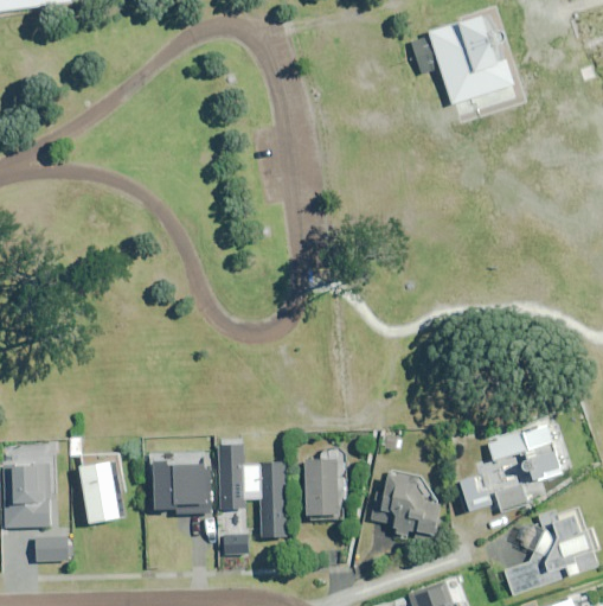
[(460,77),(506,62),(500,44),(505,43),(500,29),(495,31),(489,12),(444,27),(460,77)]
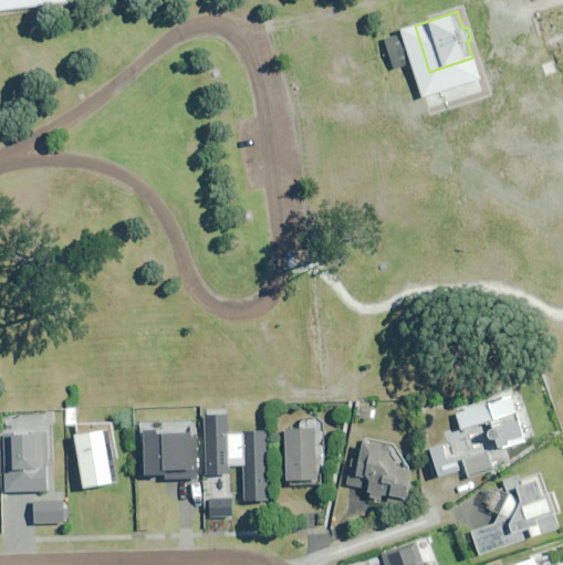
[(415,62),(405,32),(384,40),(394,70),(415,62)]
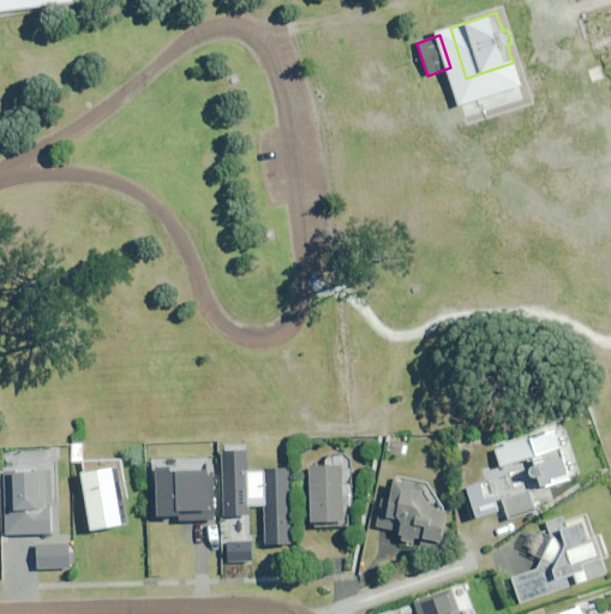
[(492,446),(498,468),(529,458),(539,489),(568,481),(552,428),(492,446)]
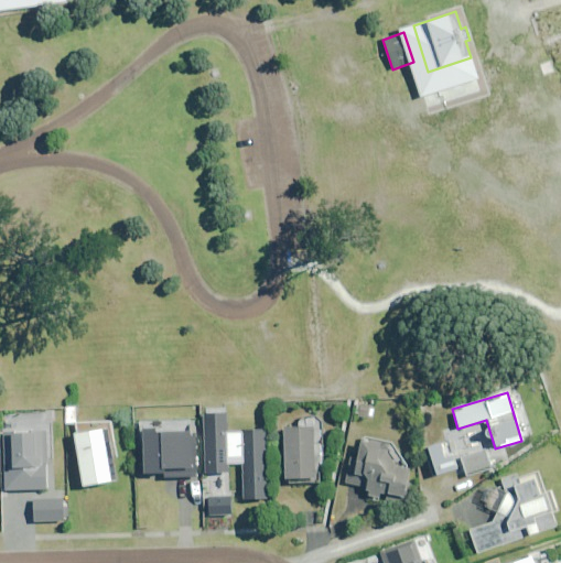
[(373,404),(355,403),(355,417),(373,418),(373,404)]
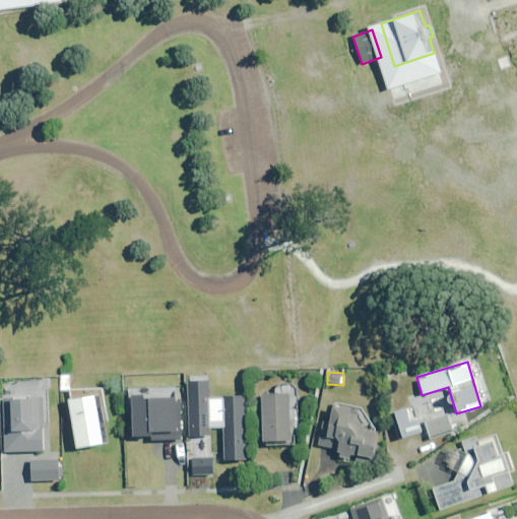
[(68,374),(59,374),(59,390),(68,390),(68,374)]
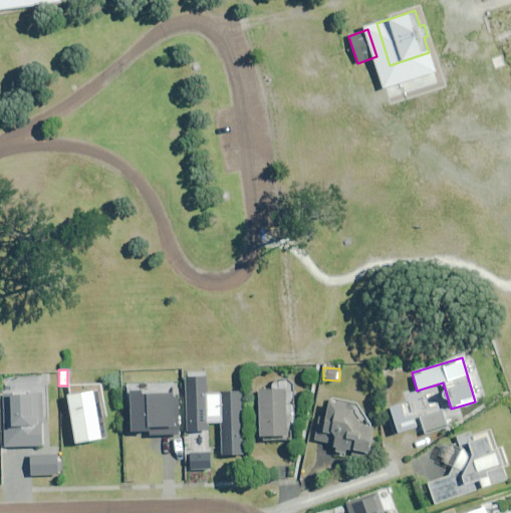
[(205,376),(184,377),(186,433),(207,432),(207,423),(221,422),(222,454),(240,454),(239,392),(206,393),(205,376)]
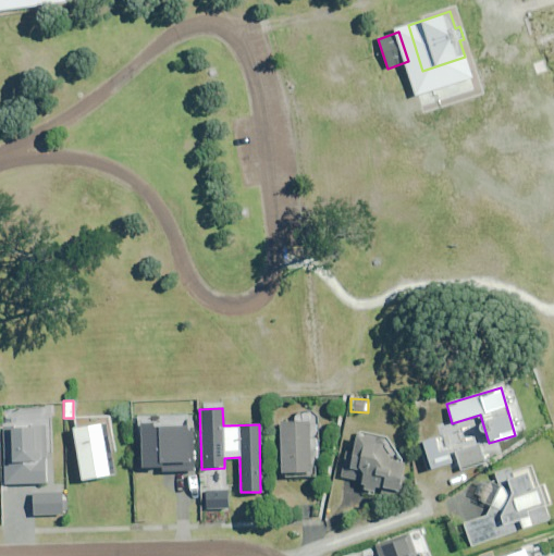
[(318,467),(317,414),(299,415),(300,422),(281,422),(281,474),(310,474),(310,467),(318,467)]
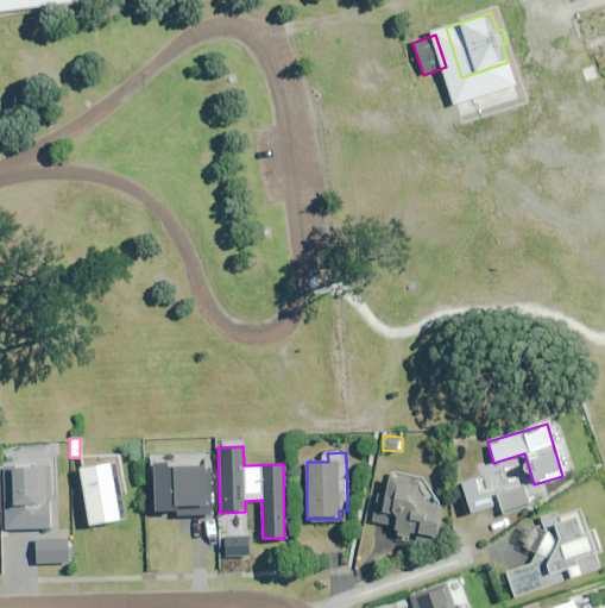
[(125,519),(117,462),(80,468),(89,525),(125,519)]
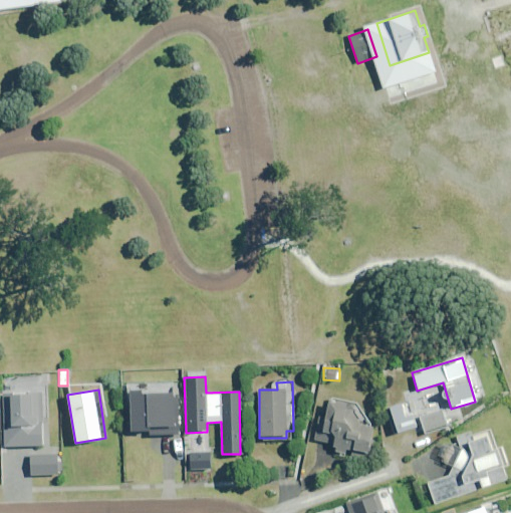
[(42,392),(2,393),(3,449),(44,448),(42,392)]
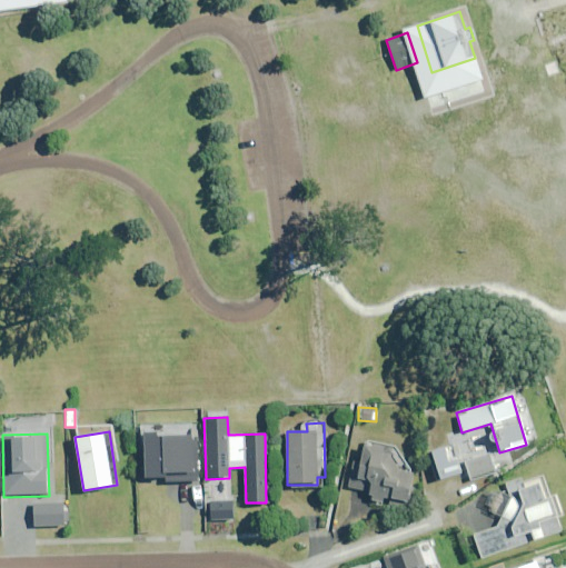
[(192,436),(146,435),(145,477),(167,477),(167,481),(199,482),(199,475),(192,475),(192,436)]
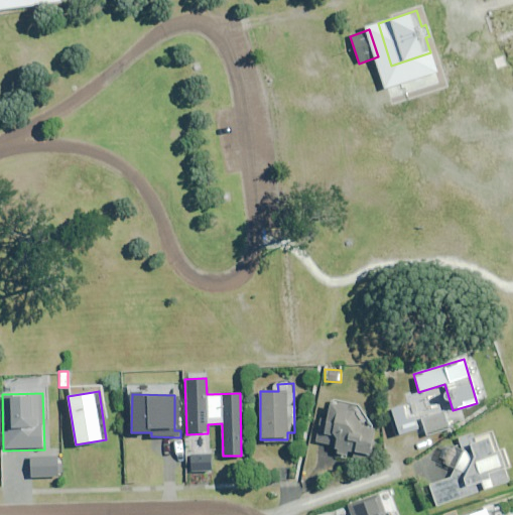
[(373,429),(357,402),(321,398),(314,442),(335,444),(333,457),(345,459),(346,452),(370,454),(373,429)]
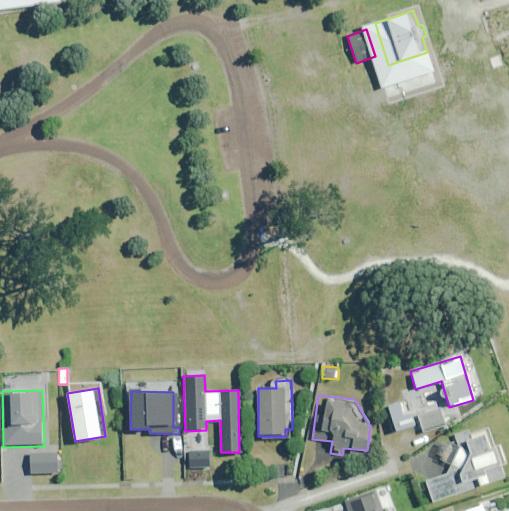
[(402,415),(398,402),(386,405),(395,432),(414,426),(410,413),(402,415)]
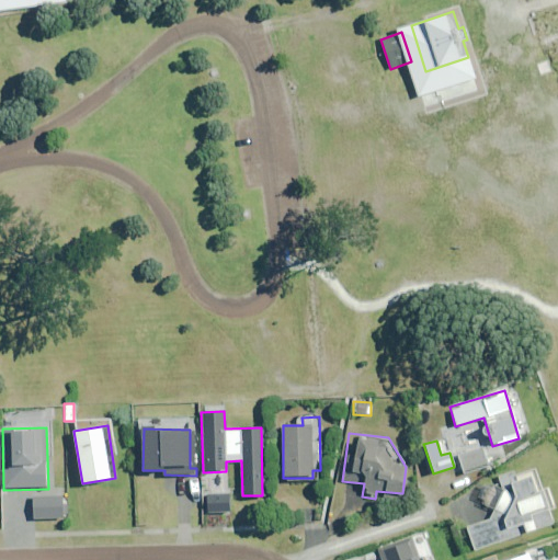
[(487,467),(481,446),(456,454),(463,473),(487,467)]
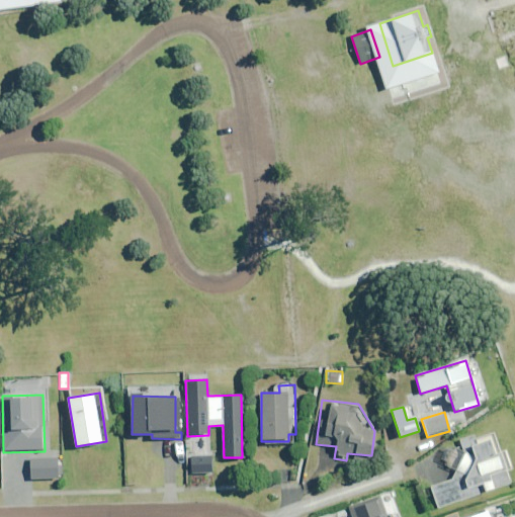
[(501,451),(496,436),(475,442),(473,435),(455,440),(457,449),(463,453),(455,470),(455,478),(425,488),(429,502),(434,500),(437,508),(511,483),(501,451)]
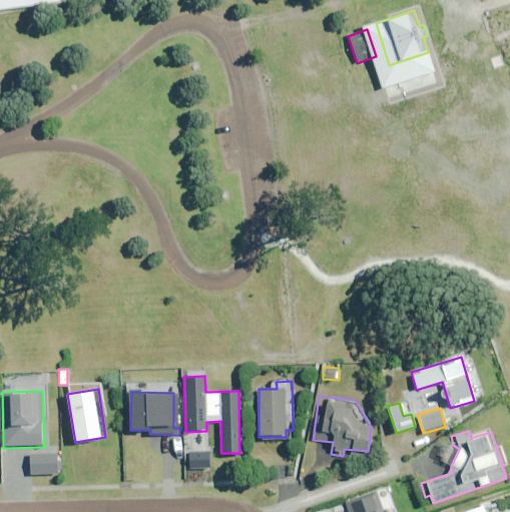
[(208,452),(188,452),(189,469),(209,469),(208,452)]
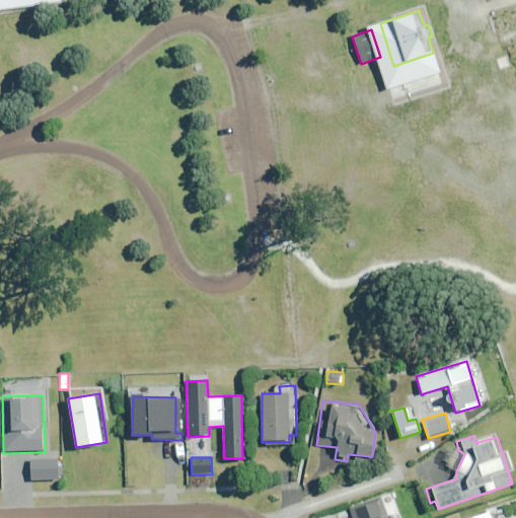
[(57,478),(57,460),(29,459),(28,477),(57,478)]
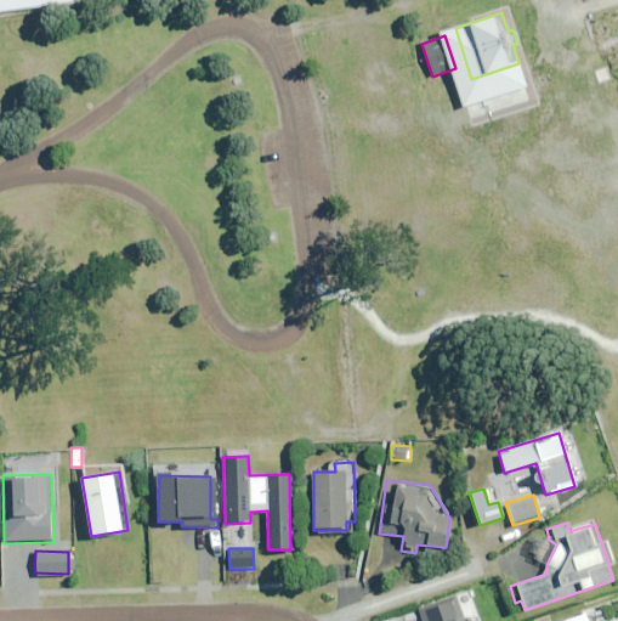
[(464,620),(458,600),(419,613),(421,620),(464,620)]
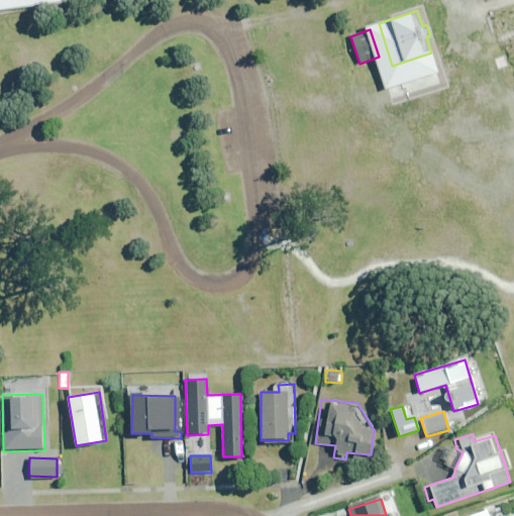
[(502,515),(499,505),(467,515),(502,515)]
